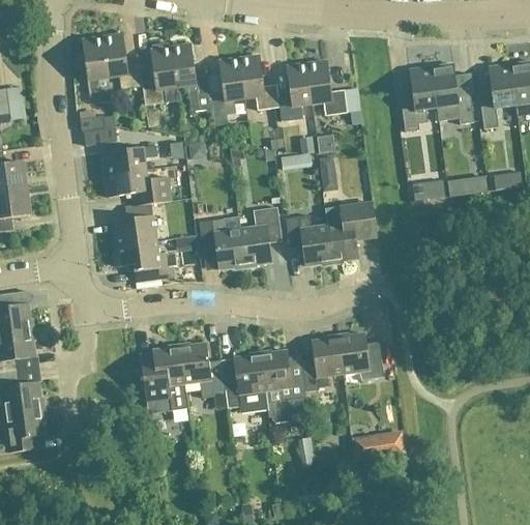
[(122,33),(102,36),(108,77),(119,75),(120,88),(143,85),(142,82),(140,62),(126,64),(122,33)]
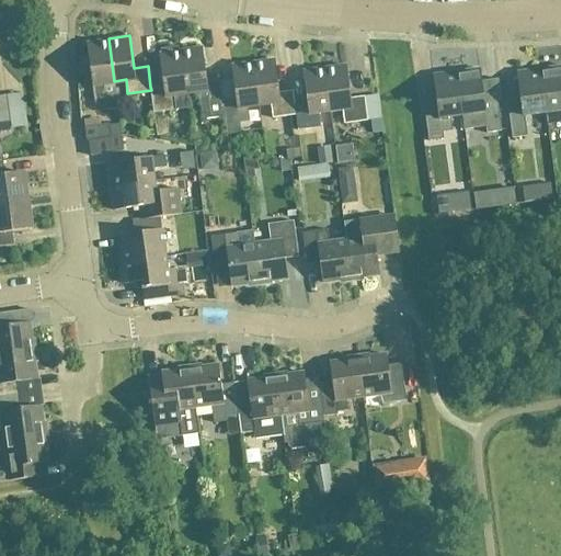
[(105,108),(117,105),(114,81),(109,38),(87,42),(94,98),(103,97),(105,108)]
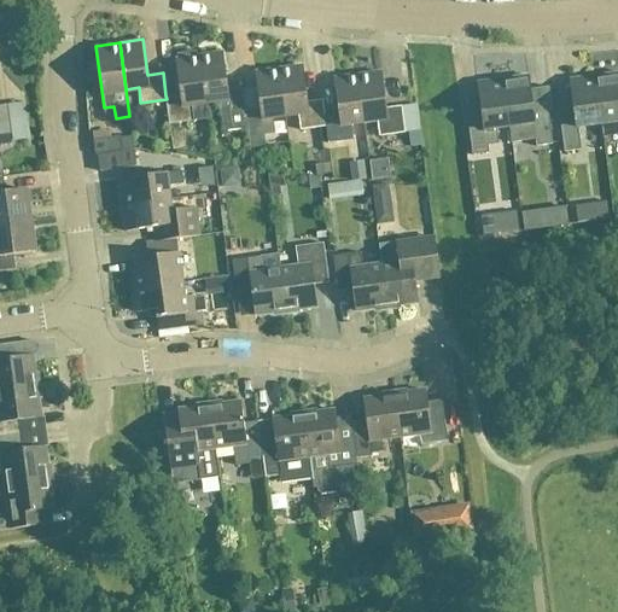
[(249,124),(246,108),(243,85),(228,87),(222,51),(198,54),(205,102),(207,102),(217,99),(222,128),(249,124)]
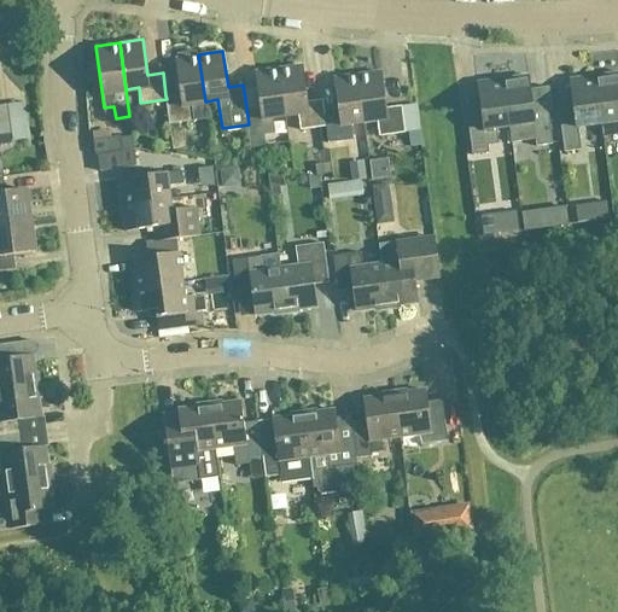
[(205,102),(198,54),(174,58),(179,93),(165,95),(167,99),(169,122),(209,116),(207,102),(205,102)]
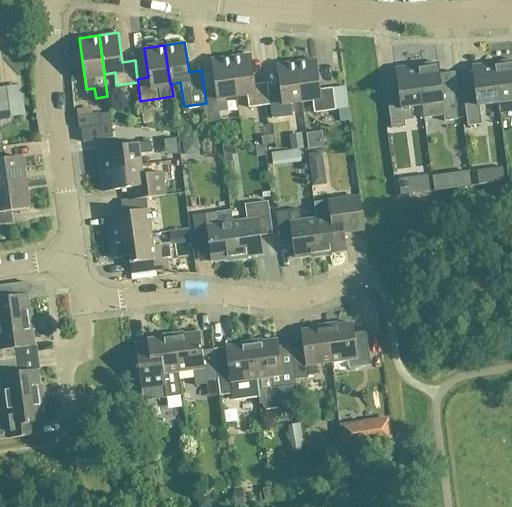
[(270,102),(269,94),(267,81),(255,82),(250,52),(231,55),(236,94),(248,93),(250,105),(270,102)]
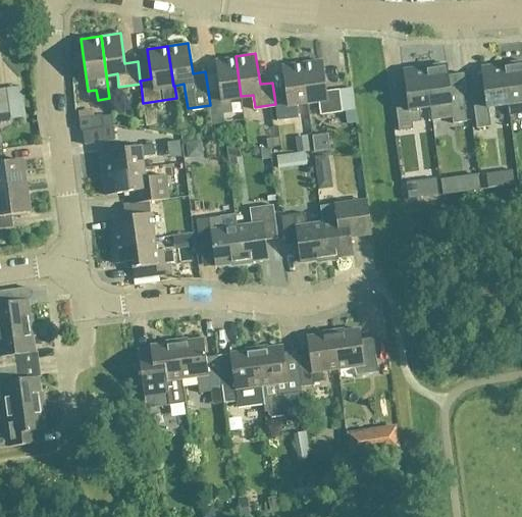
[(241,96),(236,56),(215,58),(219,90),(208,91),(210,105),(211,113),(212,122),(225,120),(223,111),(232,110),(230,98),(241,96)]
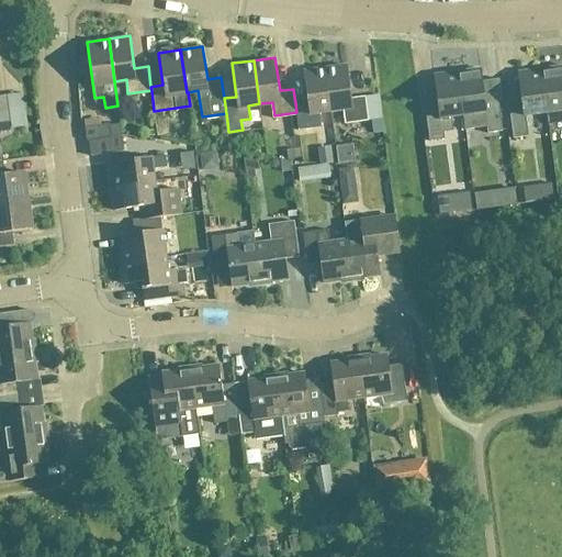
[(368,117),(364,95),(351,96),(347,63),(326,66),(332,110),(344,108),(346,122),(349,121),(368,119),(368,117)]
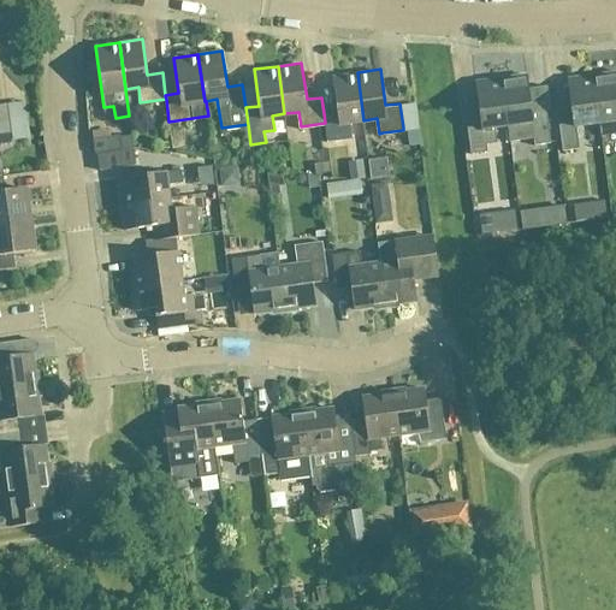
[(615,69),(593,73),(599,120),(602,134),(615,131),(615,69)]
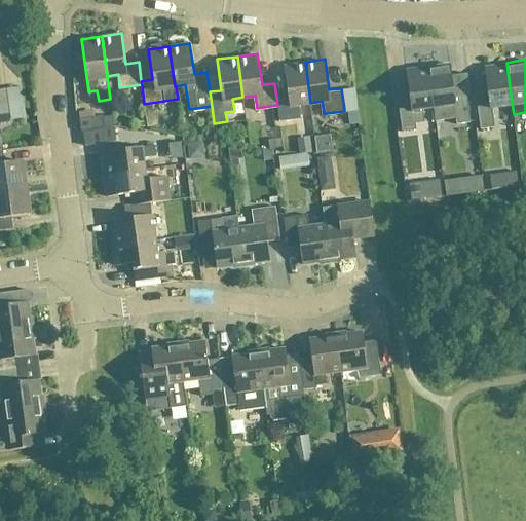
[(310,103),(305,62),(284,65),(288,96),(276,97),(277,105),(279,120),(302,116),(301,104),(310,103)]
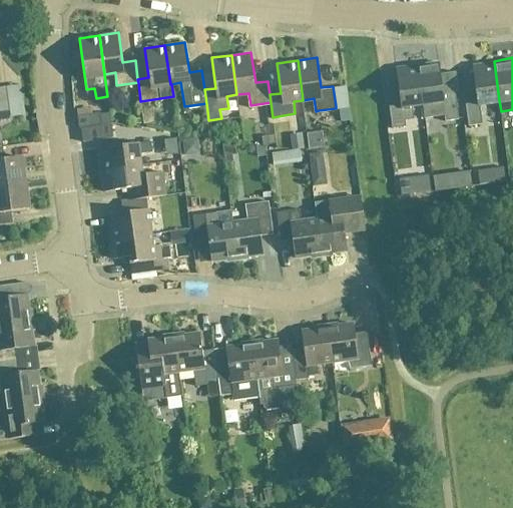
[(439,60),(417,63),(423,103),(425,116),(444,113),(445,119),(459,117),(455,89),(443,91),(439,60)]
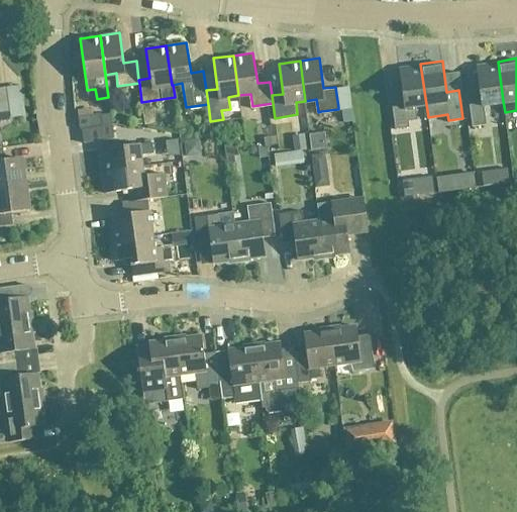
[(503,101),(498,62),(476,65),(480,95),(468,97),(472,124),(486,123),(484,104),(503,101)]
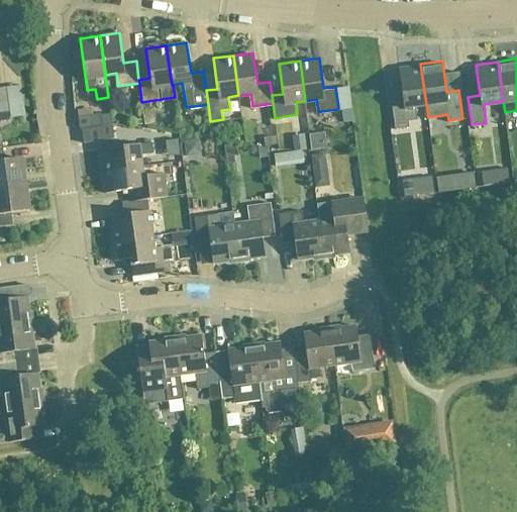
[(426,104),(420,64),(399,67),(403,98),(391,99),(395,127),(409,125),(408,119),(417,118),(415,105),(426,104)]
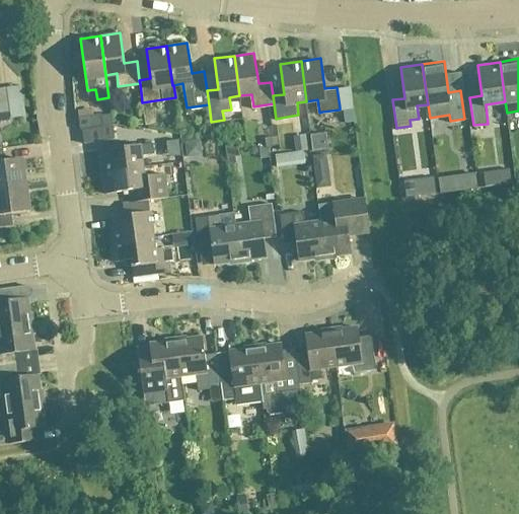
[(0,111),(10,109),(6,85),(0,85),(0,111)]
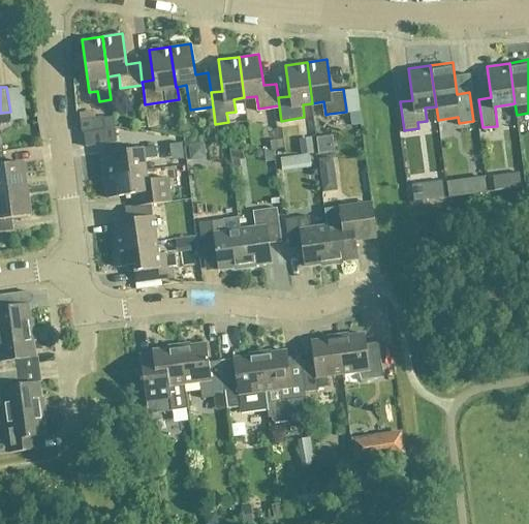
[(81,130),(83,130),(114,126),(112,113),(102,115),(102,114),(80,117),(81,130)]
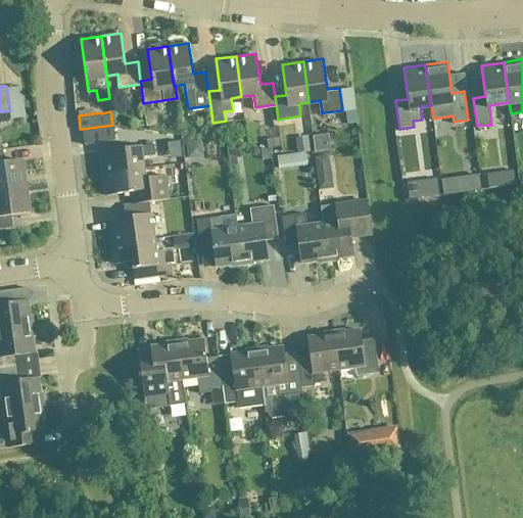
[(113,138),(112,125),(82,129),(83,142),(113,138)]
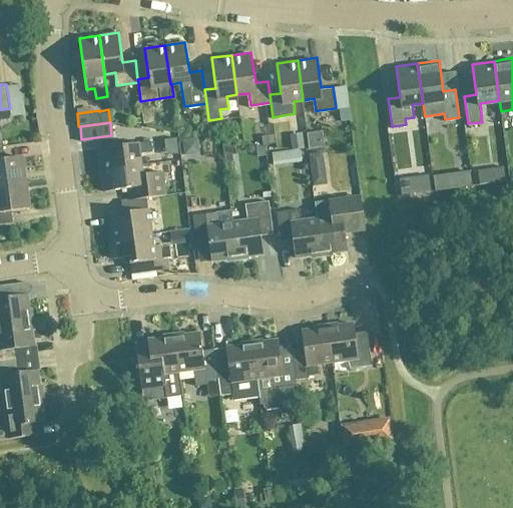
[(273,132),(273,131),(260,133),(261,142),(274,140),(273,132)]
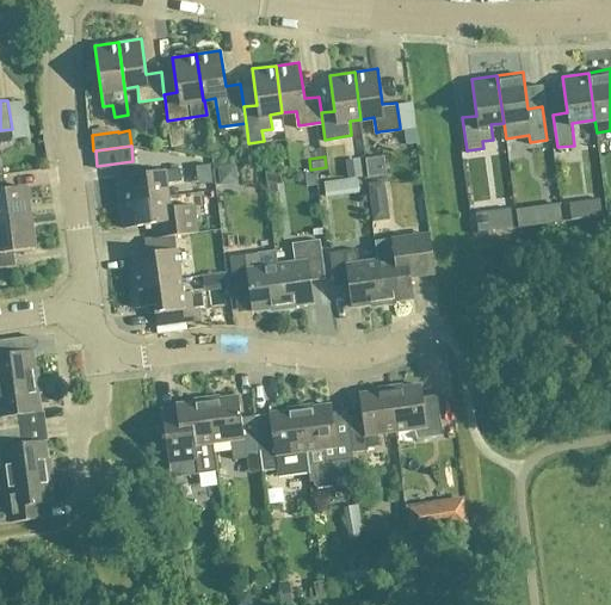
[(326,192),(362,185),(357,165),(321,172),(326,192)]
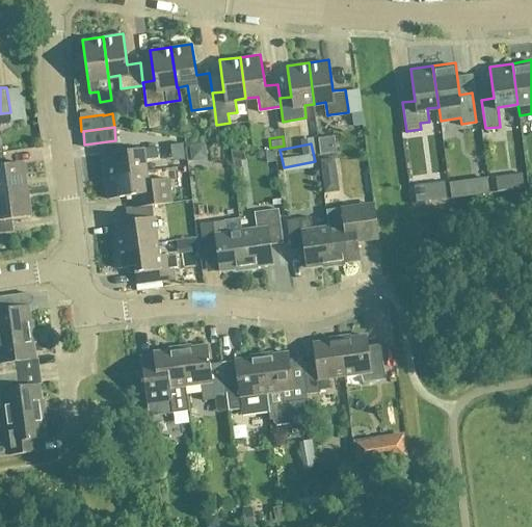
[(102,153),(105,175),(145,169),(144,158),(157,156),(155,145),(102,153)]
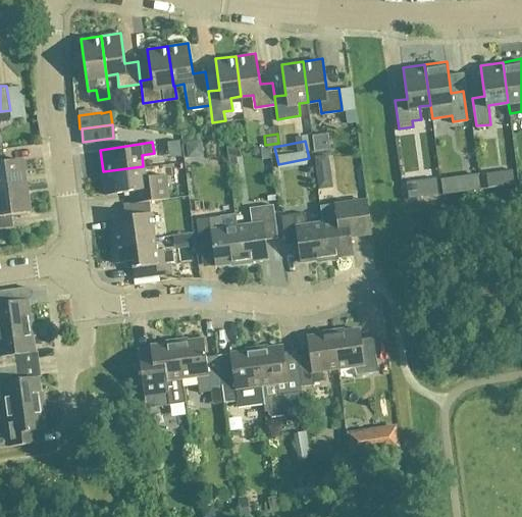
[(0,188),(25,185),(22,159),(5,161),(3,148),(0,148),(0,188)]
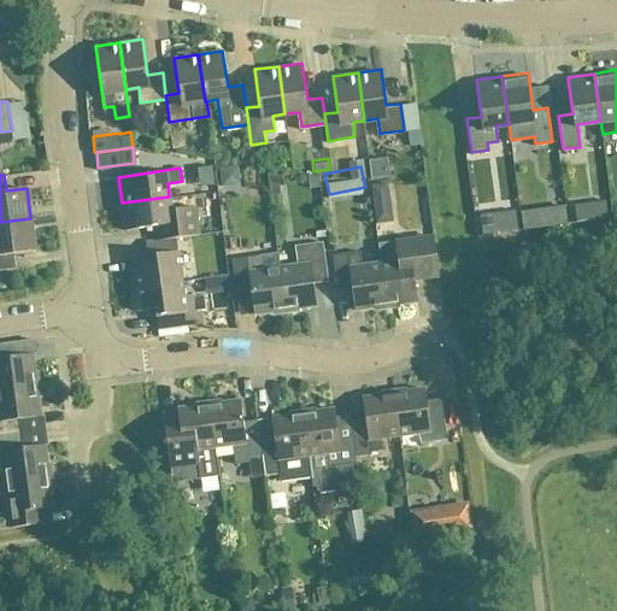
[(158,239),(176,236),(199,234),(194,206),(171,210),(169,197),(122,203),(125,229),(156,225),(158,239)]
